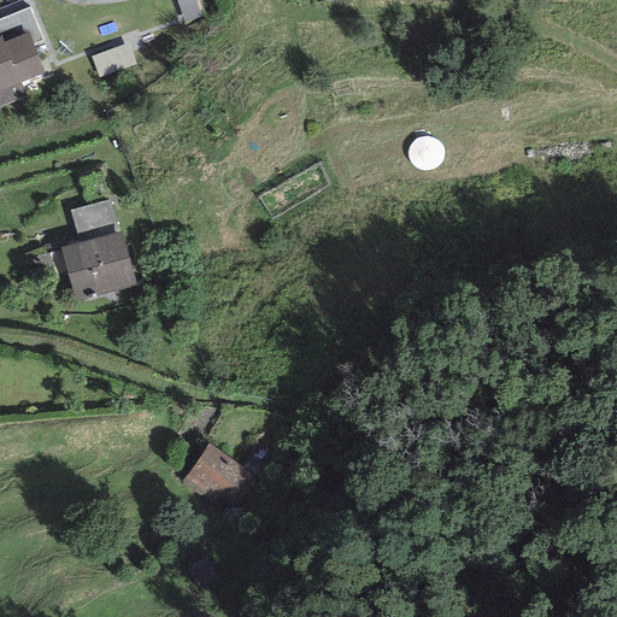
[(0,19),(0,36),(1,36),(4,42),(28,33),(33,45),(43,41),(30,7),(0,19)]
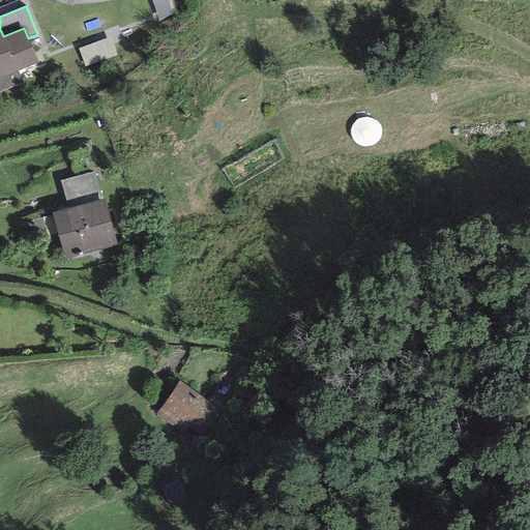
[(0,31),(0,92),(22,84),(17,71),(38,63),(28,38),(24,28),(3,36),(1,31),(0,31)]
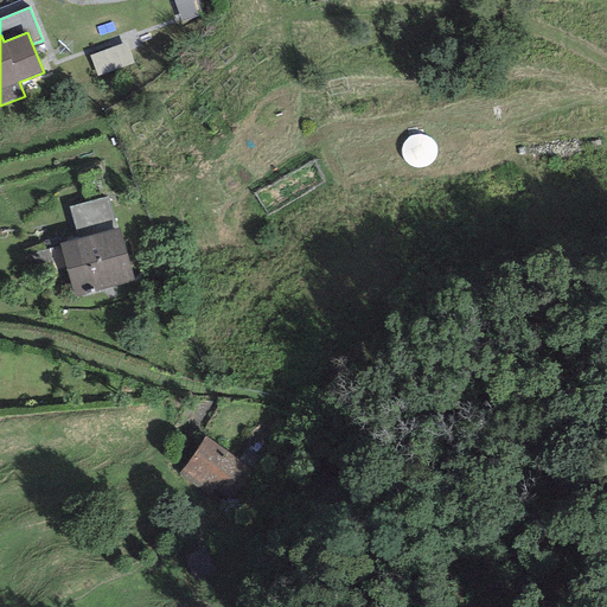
[(103,76),(139,62),(131,42),(95,56),(103,76)]
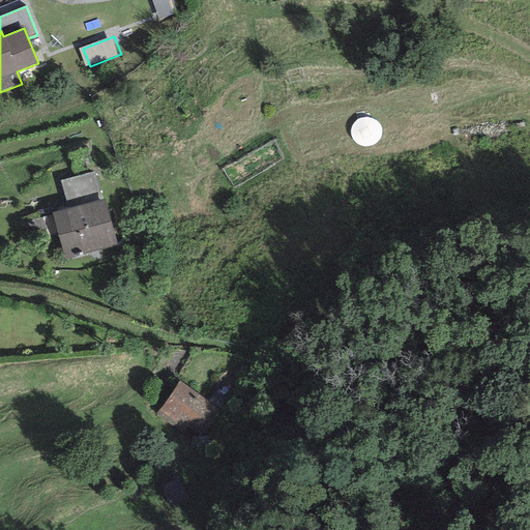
[(61,181),(68,209),(101,200),(93,172),(61,181)]
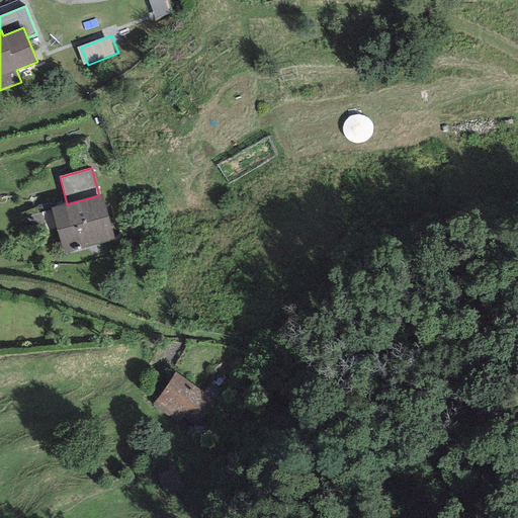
[(67,204),(51,208),(63,253),(114,240),(102,194),(99,195),(67,204)]
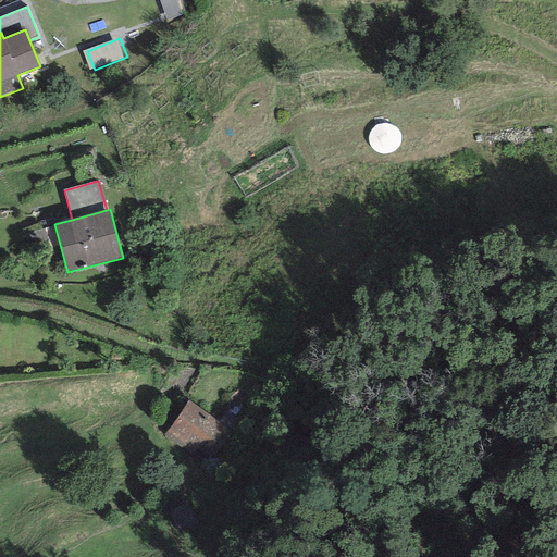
[(188,400),(164,435),(203,461),(227,426),(188,400)]
